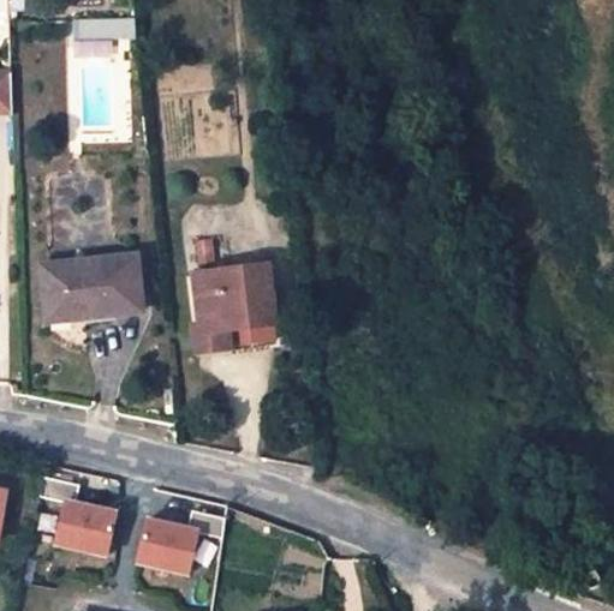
[(117,33),(117,18),(75,18),(75,34),(117,33)]
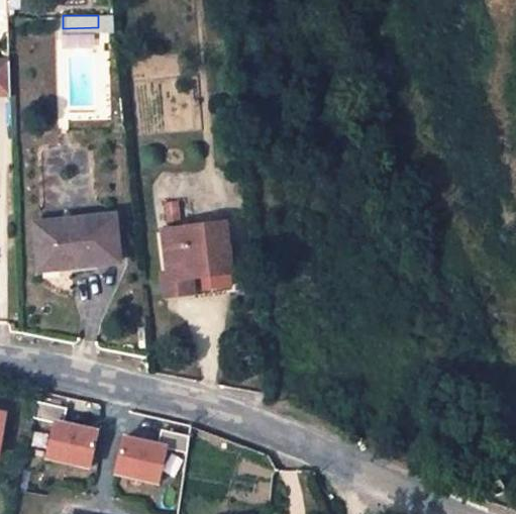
[(114,27),(112,15),(98,15),(98,27),(114,27)]
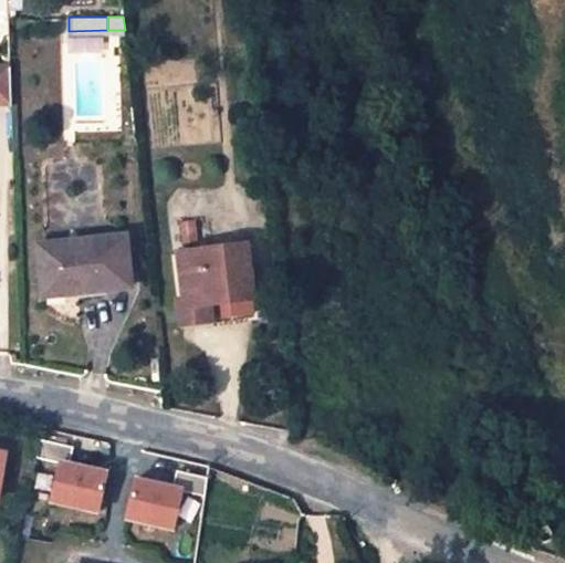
[(0,102),(12,103),(11,65),(0,64),(0,102)]
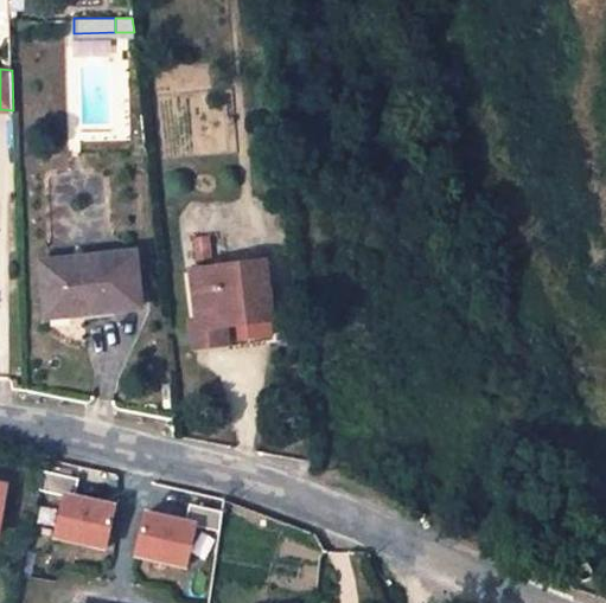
[(141,303),(135,250),(43,261),(49,315),(141,303)]
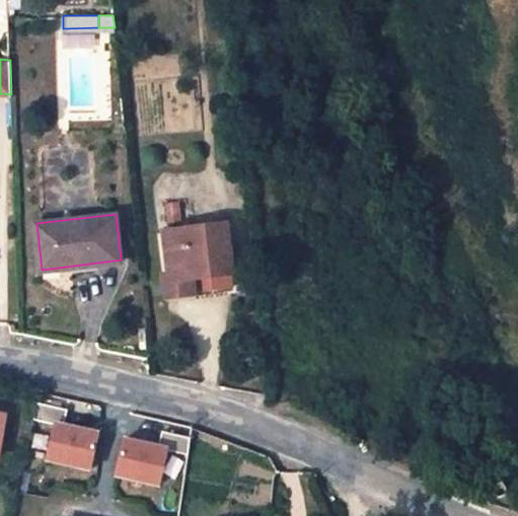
[(226,220),(158,229),(166,293),(196,289),(193,270),(212,267),(212,270),(232,268),(226,220)]
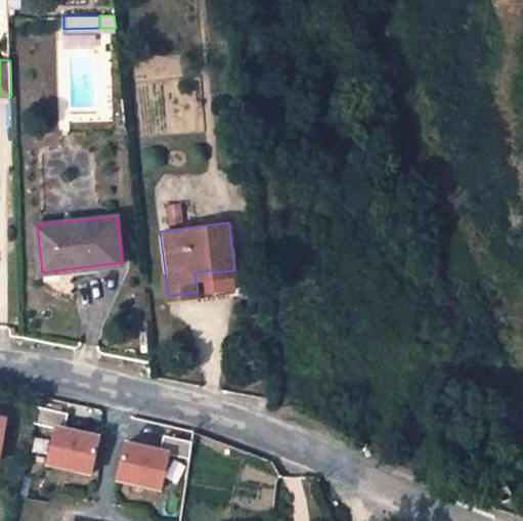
[(33,422),(54,427),(54,425),(64,427),(68,410),(36,404),(33,422)]
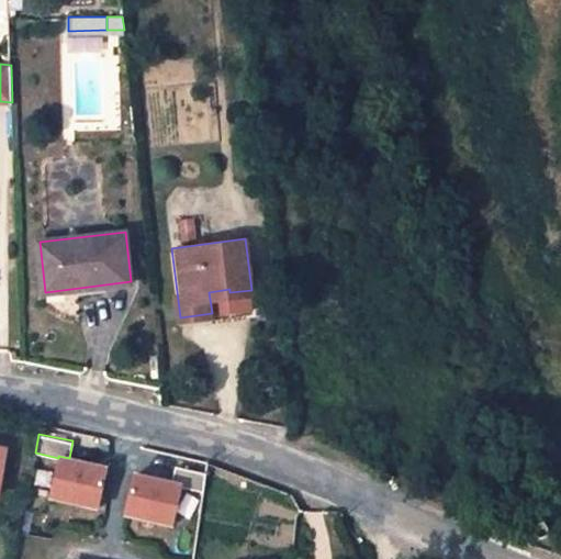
[(58,458),(52,495),(100,504),(108,466),(69,458),(58,456),(58,458)]
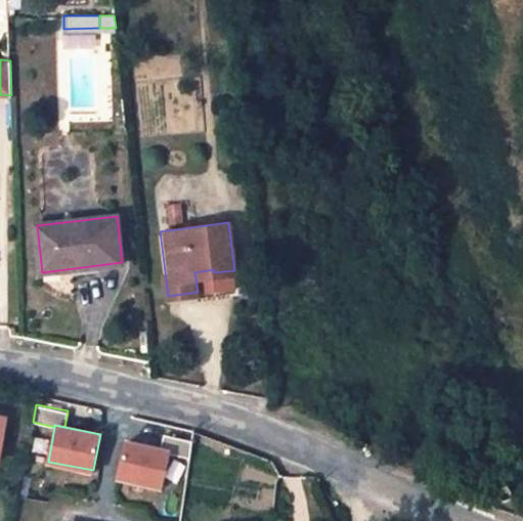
[(160,435),(158,451),(168,452),(167,454),(189,458),(192,440),(160,435)]
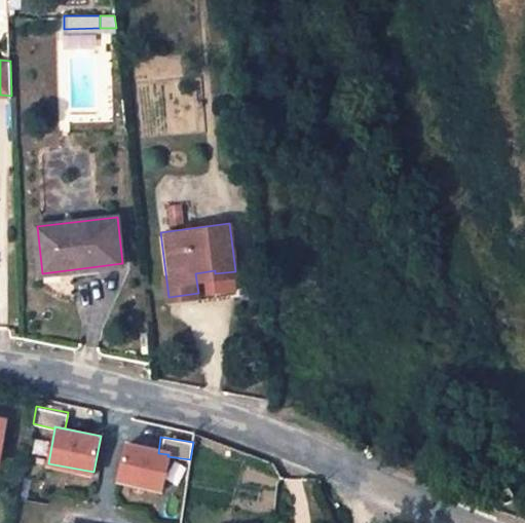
[(158,453),(122,448),(117,485),(163,491),(167,456),(169,454),(158,453)]
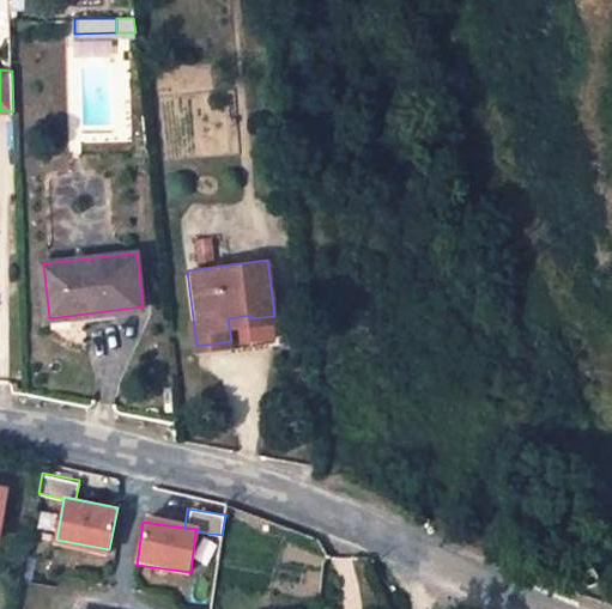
All buildings are outlined.
